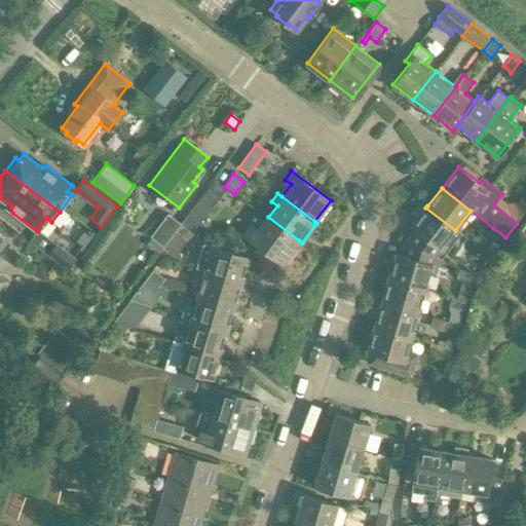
[(193,230),(196,226),(212,205),(200,197),(182,222),(193,230)]
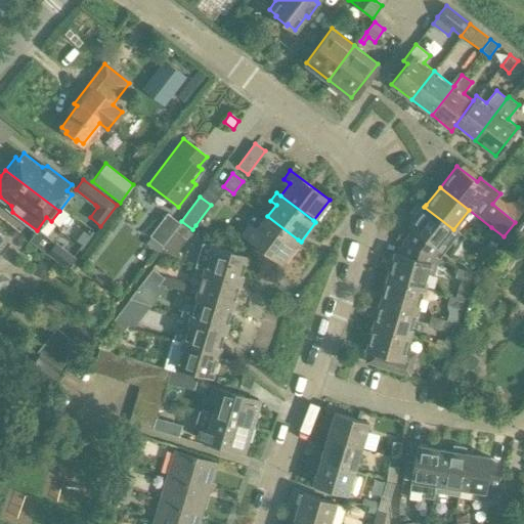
[(405,239),(404,241),(433,256),(453,229),(424,207),(421,205),(415,213),(418,216),(410,225),(415,228),(405,239)]
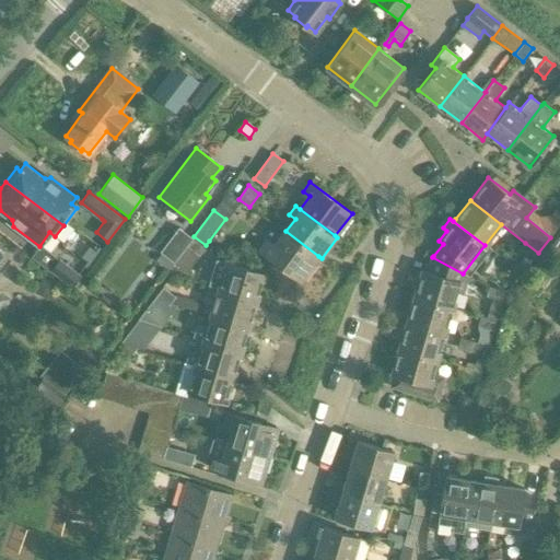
[(174,261),(187,245),(193,237),(178,226),(161,251),(174,261)]
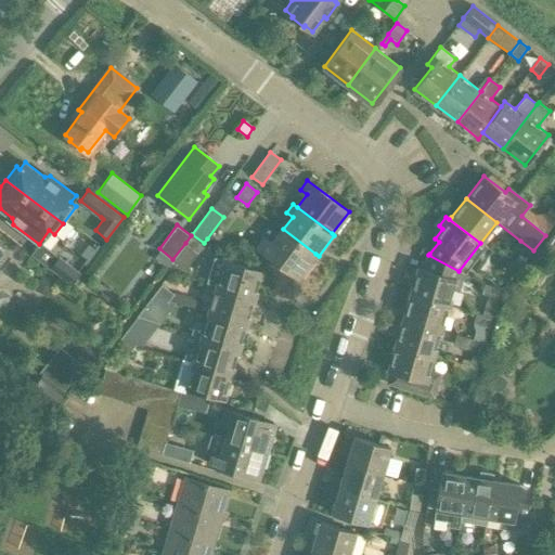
[(315,254),(283,229),(281,228),(271,241),(265,235),(257,245),(299,276),(315,254)]
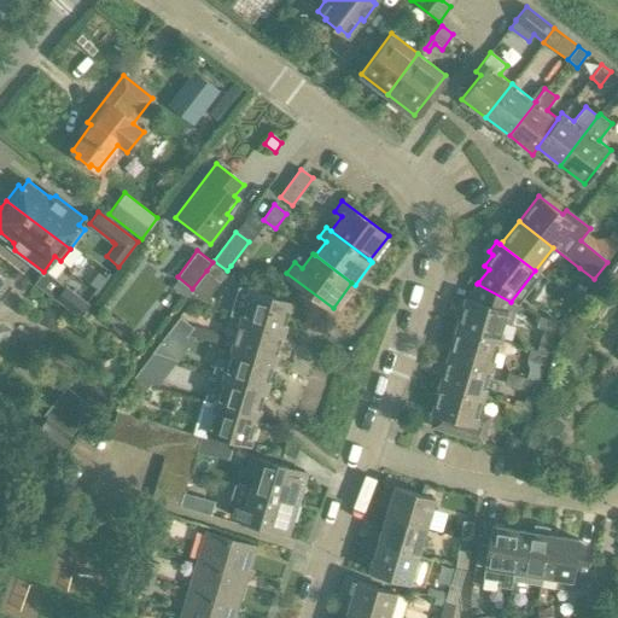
[(214,261),(213,262),(207,270),(220,280),(226,273),(227,270),(214,261)]
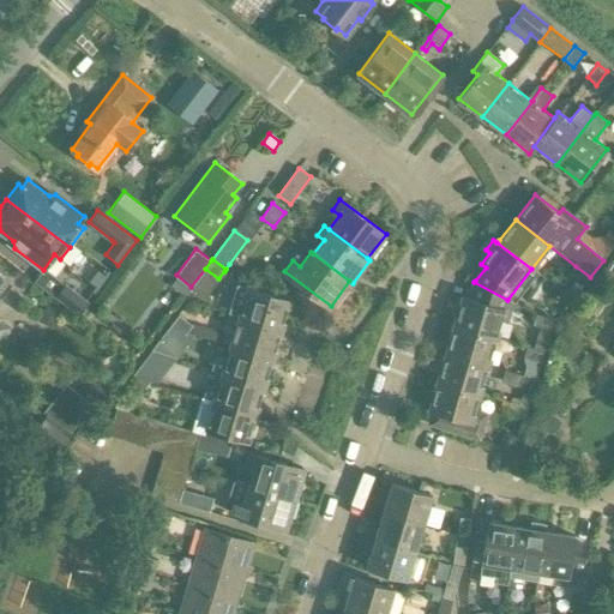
[(583,286),(590,277),(576,266),(569,275),(583,286)]
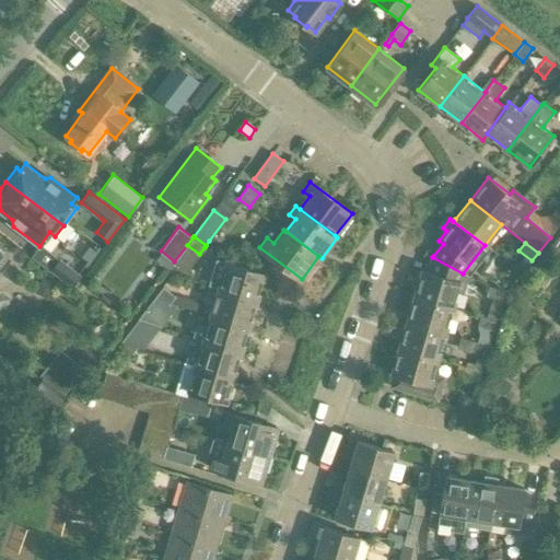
[(7,300),(10,295),(0,288),(0,269),(10,256),(0,247),(0,303),(2,305),(2,306),(12,314),(16,307),(7,300)]
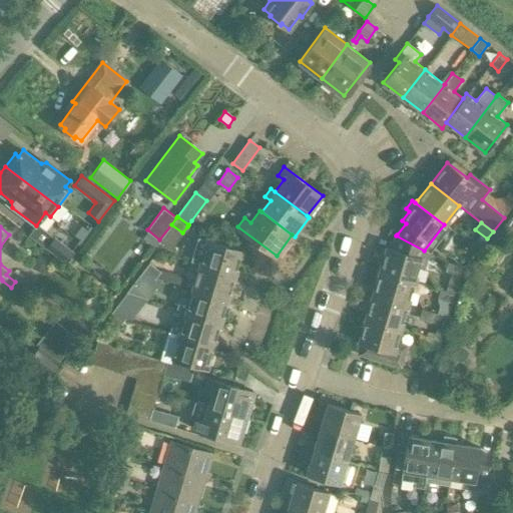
[(192,260),(200,263),(234,273),(241,248),(199,235),(192,260)]
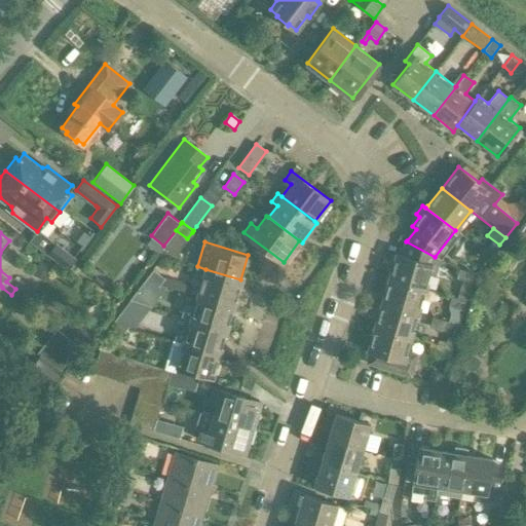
[(435,276),(440,260),(435,257),(406,241),(402,253),(397,252),(389,276),(425,287),(428,274),(435,276)]
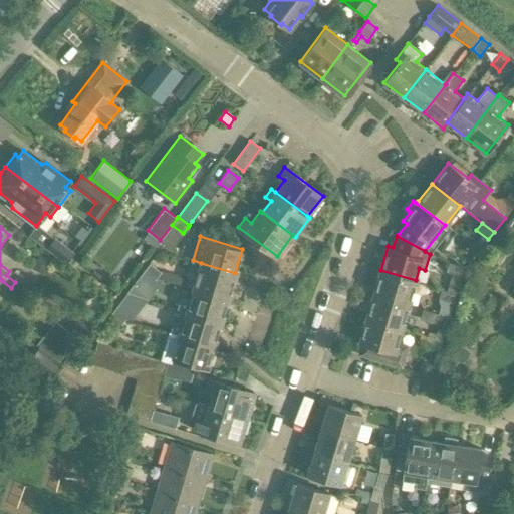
[(55,237),(47,248),(66,262),(74,252),(55,237)]
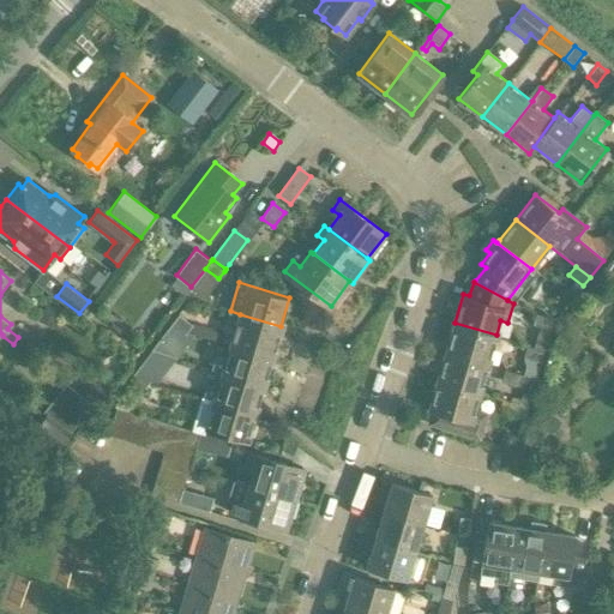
[(52,301),(38,319),(52,330),(65,311),(52,301)]
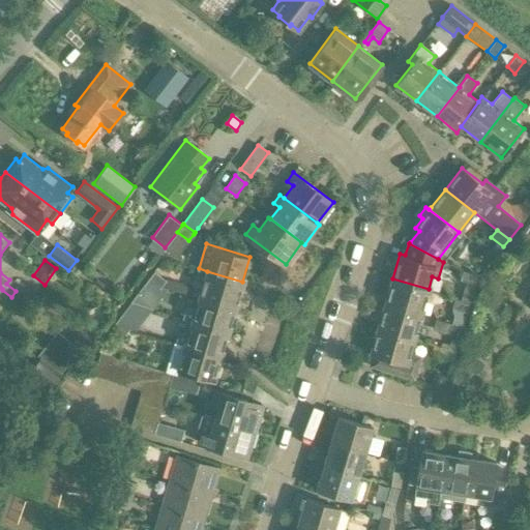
[(235,305),(242,282),(207,271),(200,295),(235,305)]
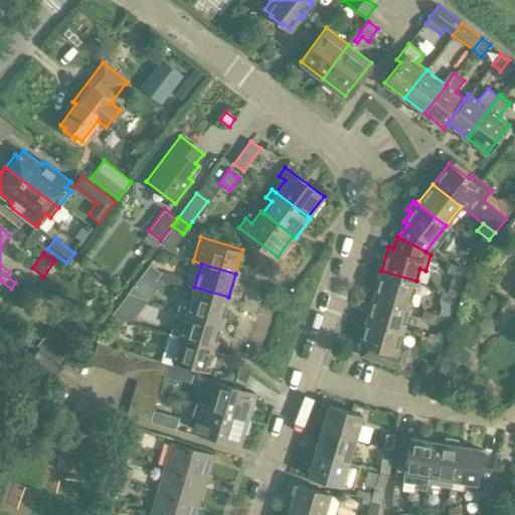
[(443,289),(457,293),(464,269),(450,264),(443,289)]
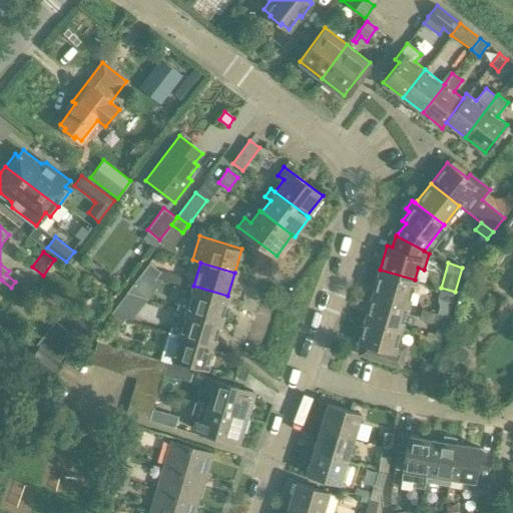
[(143,271),(155,280),(160,273),(149,264),(143,271)]
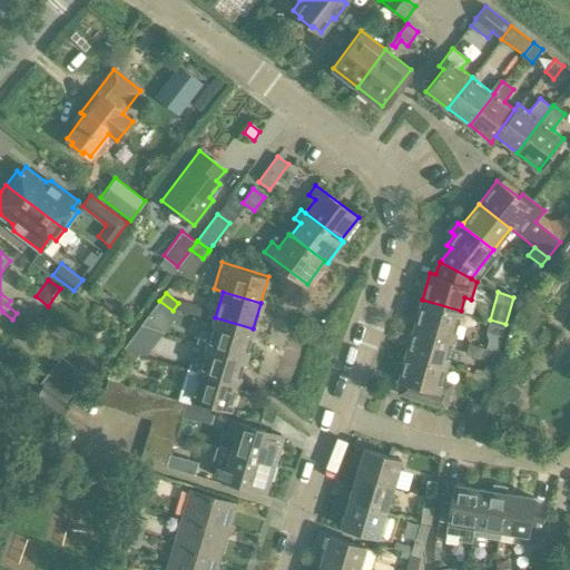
[(422,300),(415,325),(453,336),(461,311),(422,300)]
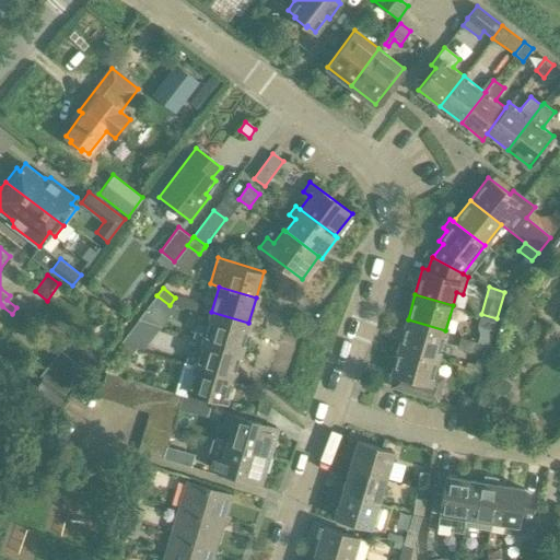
[(170,305),(156,295),(150,304),(163,313),(170,305)]
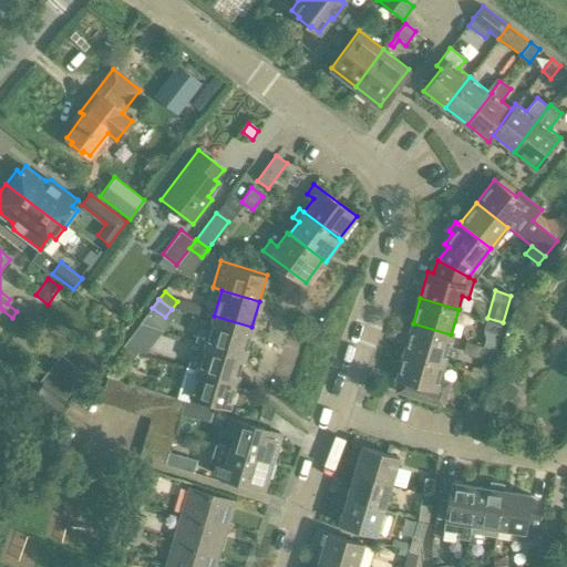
[(214,316),(208,331),(198,329),(194,341),(205,344),(206,341),(244,353),(251,327),(214,316)]
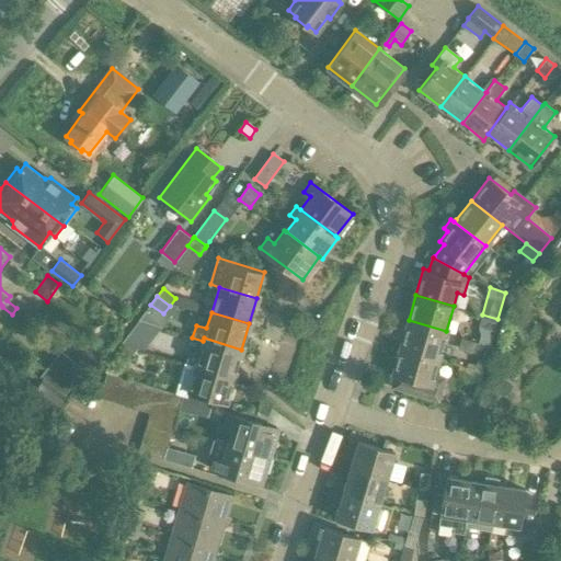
[(497,319),(482,315),(478,327),(493,331),(497,319)]
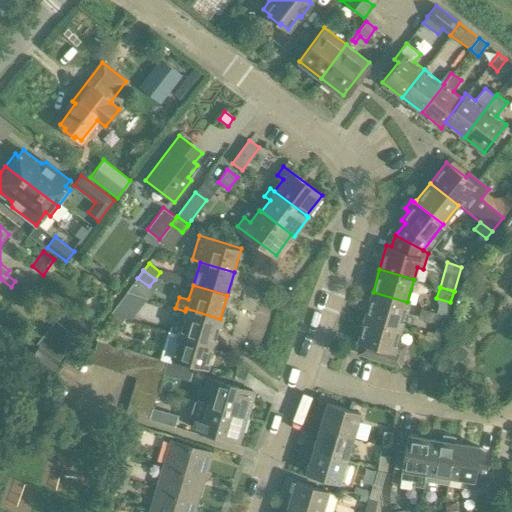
[(373,292),(366,316),(400,326),(407,302),(373,292)]
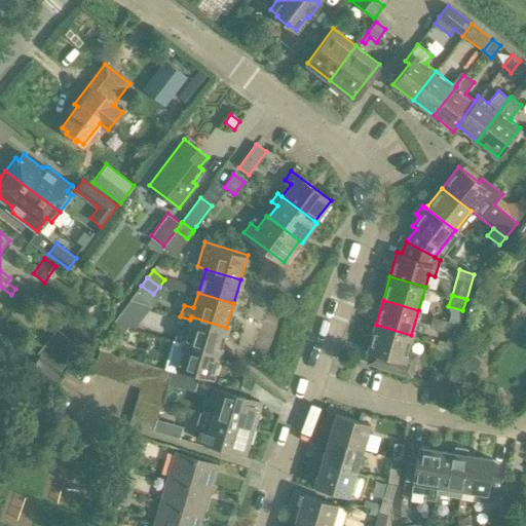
[(115,321),(126,329),(133,322),(121,312),(115,321)]
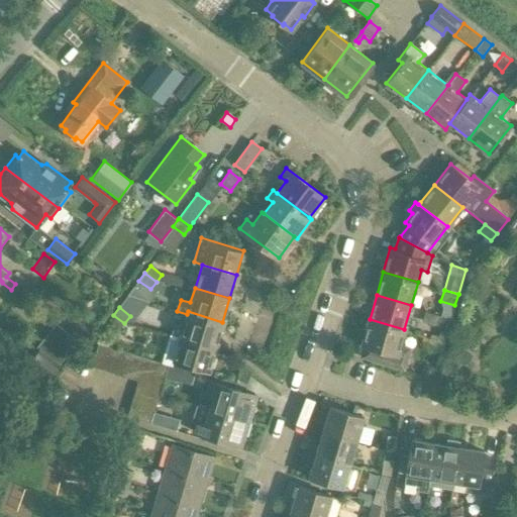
[(174,324),(171,333),(180,336),(215,346),(222,322),(188,311),(187,314),(184,326),(174,324)]
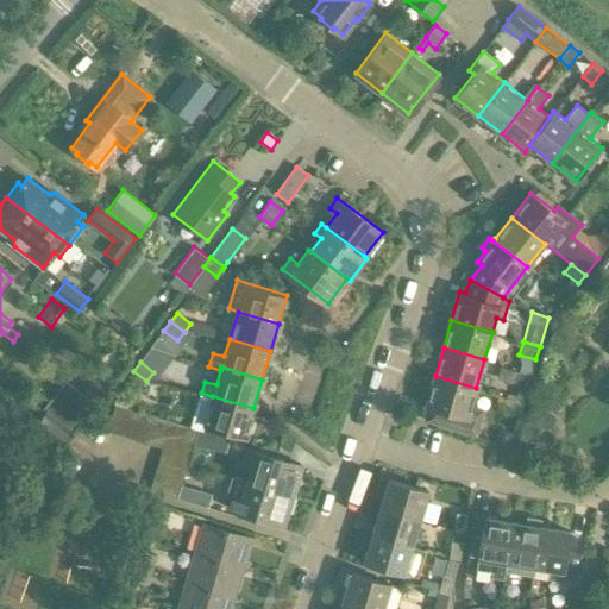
[(146,381),(133,371),(126,380),(140,390),(146,381)]
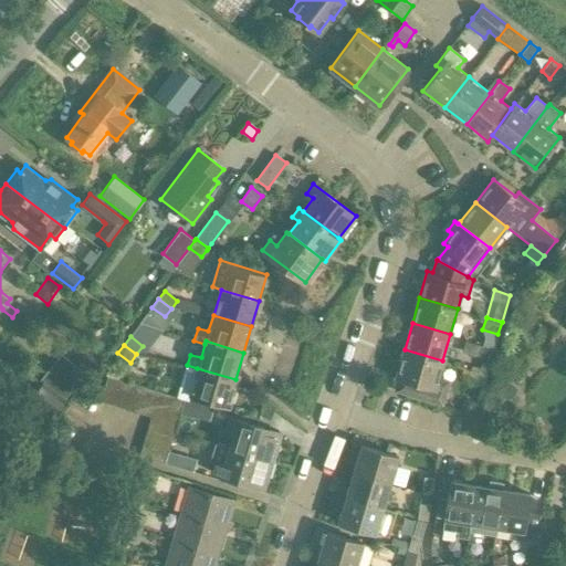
[(491,360),(493,349),(482,347),(478,345),(474,356),(491,360)]
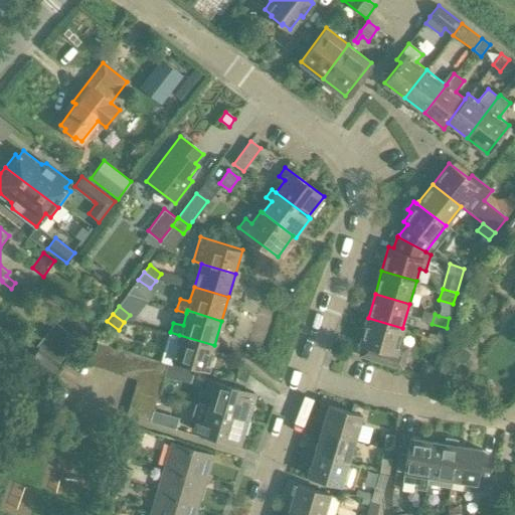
[(370,353),(369,356),(403,366),(408,350),(397,346),(402,328),(368,318),(361,342),(364,342),(361,350),(370,353)]
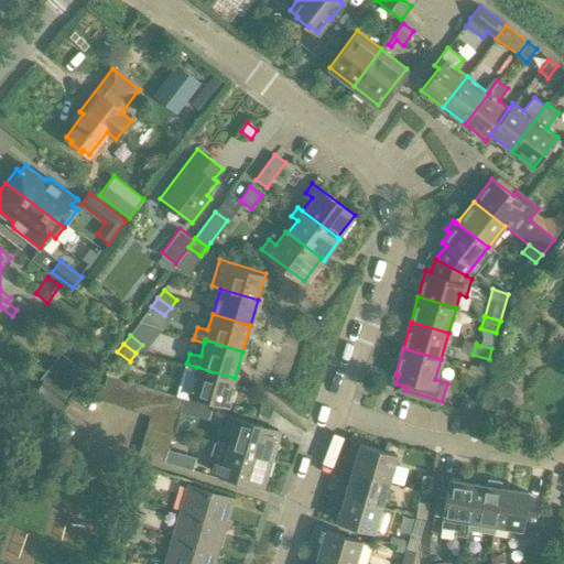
[(184,365),(175,394),(183,397),(187,399),(188,393),(227,404),(235,378),(196,367),(186,364),(186,365),(184,365)]
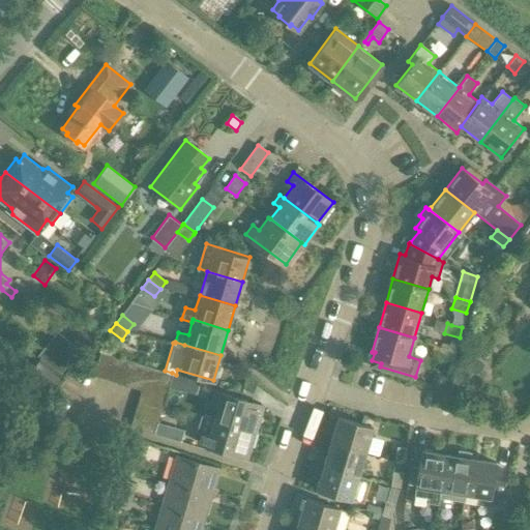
[(452,361),(454,352),(440,348),(438,357),(452,361)]
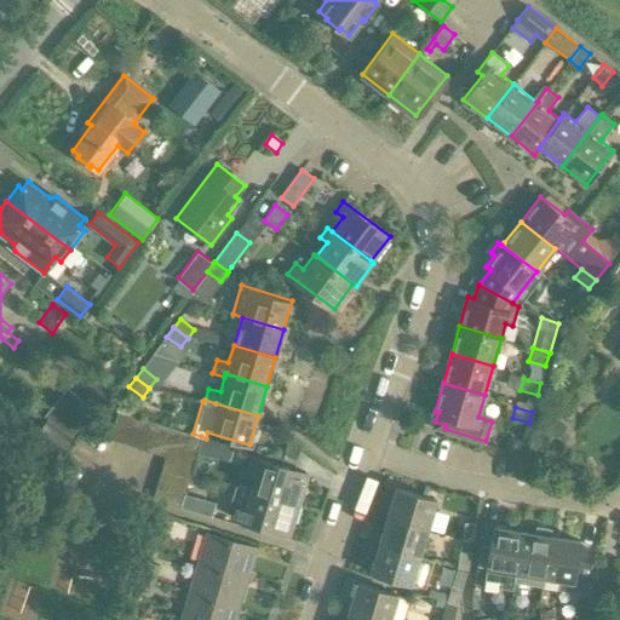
[(124,443),(133,415),(119,412),(110,438),(124,443)]
